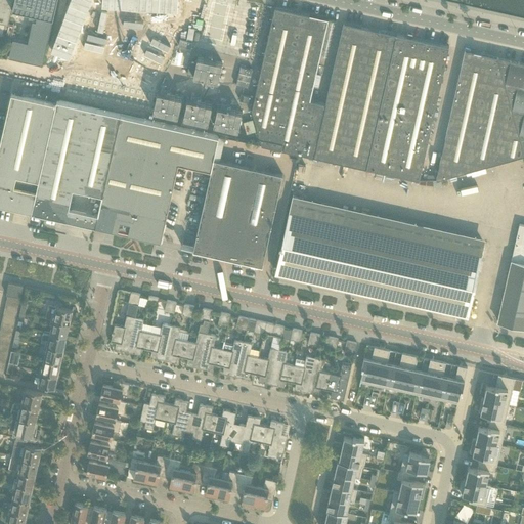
[(0,0),(0,34),(3,23),(8,24),(11,8),(12,8),(36,14),(52,17),(53,17),(56,0),(0,0)]
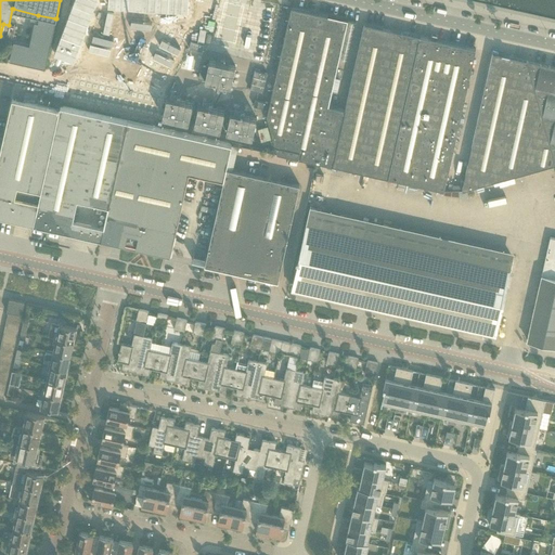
[(74,0),(54,53),(61,55),(74,61),(95,0),(74,0)]
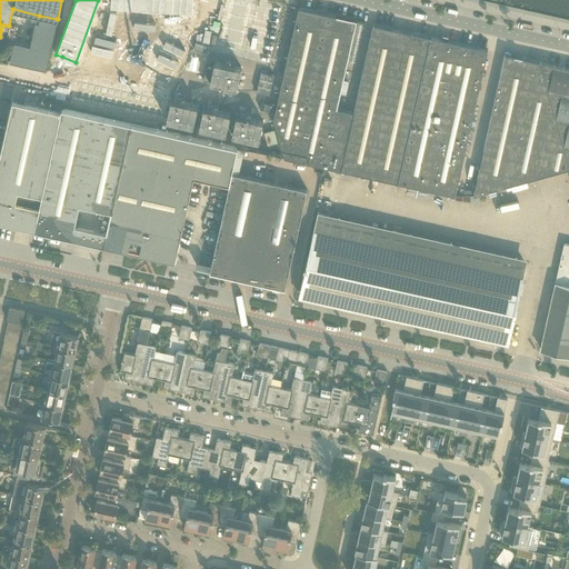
[(111,0),(111,6),(192,11),(192,0),(111,0)]
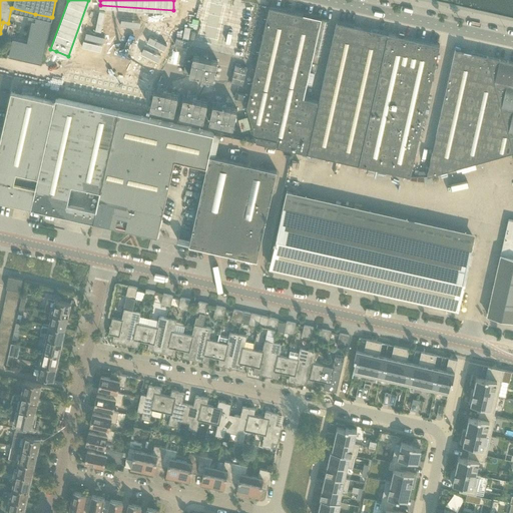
[(233,6),(221,57),(249,63),(262,12),(233,6)]
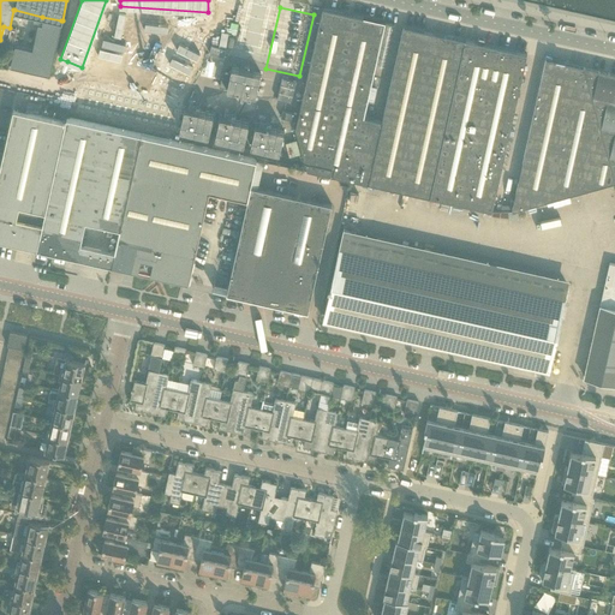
[(308,171),(359,183),(372,119),(363,118),(384,23),(322,9),(296,129),(308,171)]
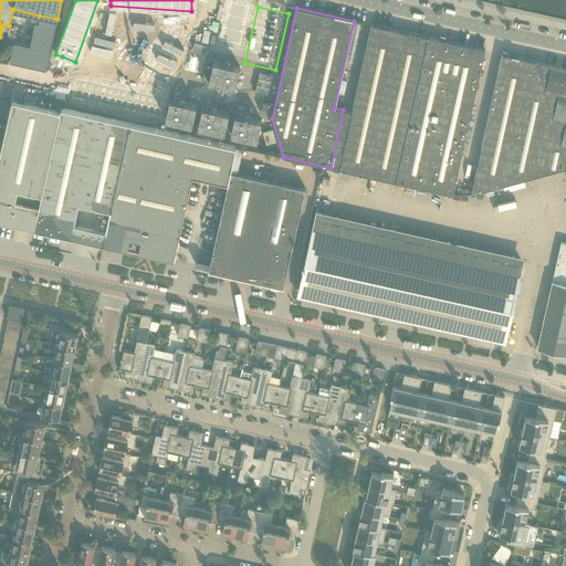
[(331,168),(396,182),(415,97),(428,37),(371,24),(352,112),(343,109),(331,168)]
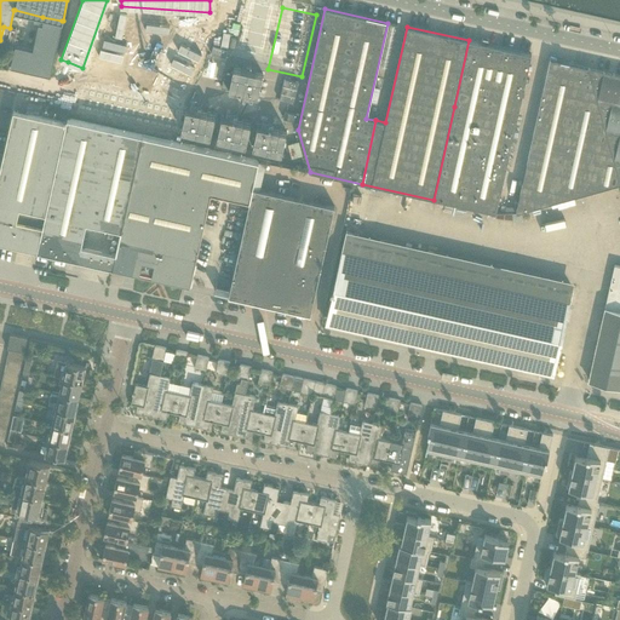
[(188,30),(161,84),(182,95),(208,41),(201,38),(188,30)]
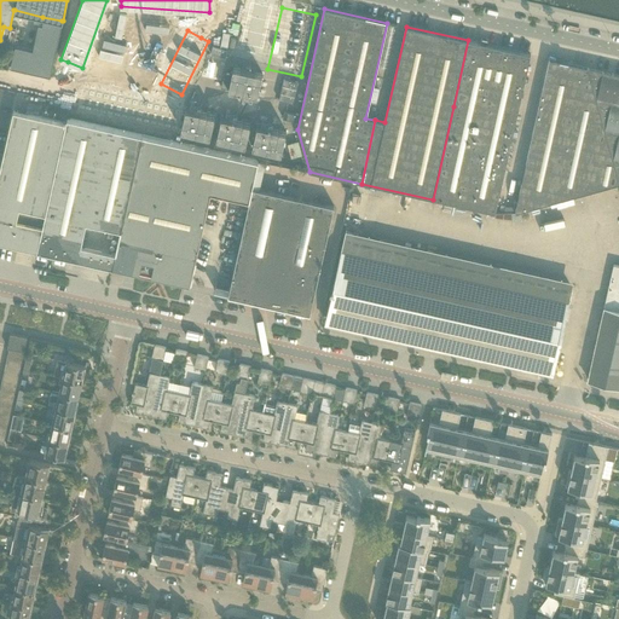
[(15,50),(10,68),(50,77),(59,38),(40,34),(35,55),(15,50)]
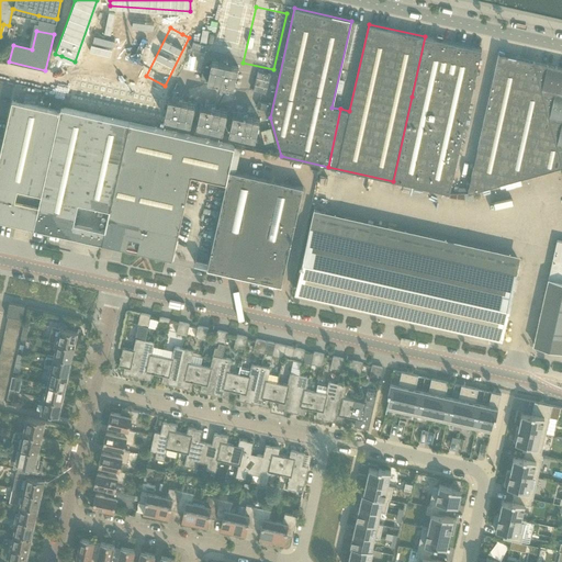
[(412,97),(393,181),(449,193),(482,49),(425,36),(412,97)]
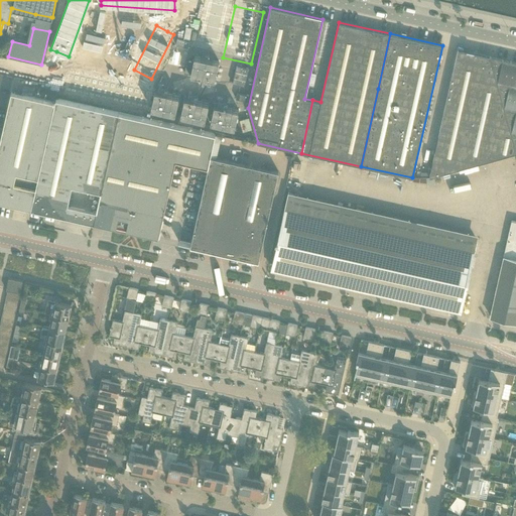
[(456,58),(429,177),(467,166),(515,152),(515,150),(500,94),(490,56),(475,52),(467,51),(459,49),(456,58)]
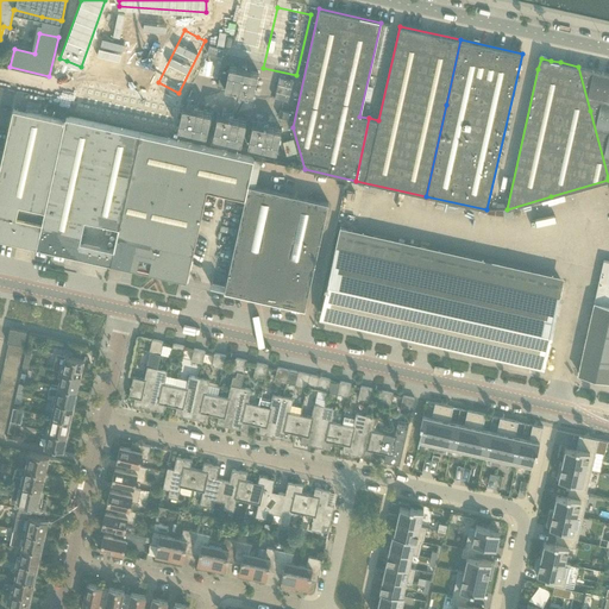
[(81,99),(80,106),(171,126),(174,119),(177,105),(85,85),(81,99)]
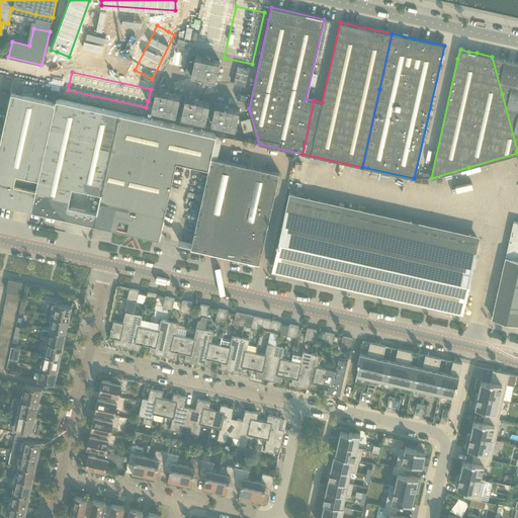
[(54,90),(60,92),(62,83),(63,80),(57,78),(54,90)]
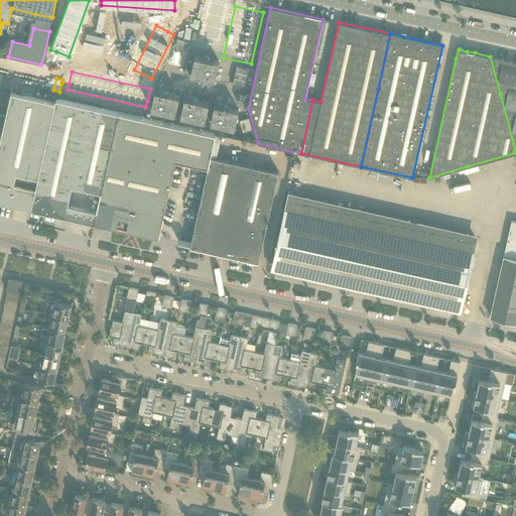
[(10,202),(31,206),(35,188),(14,183),(16,172),(38,177),(55,102),(11,92),(0,140),(0,199),(10,202)]
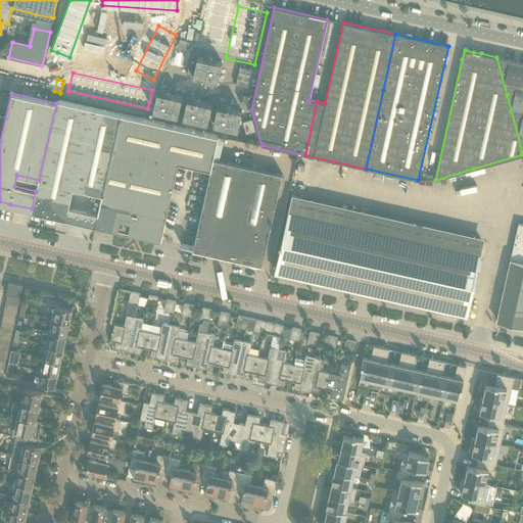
[(230,98),(222,133),(239,137),(251,140),(254,128),(242,125),(247,102),(230,98)]
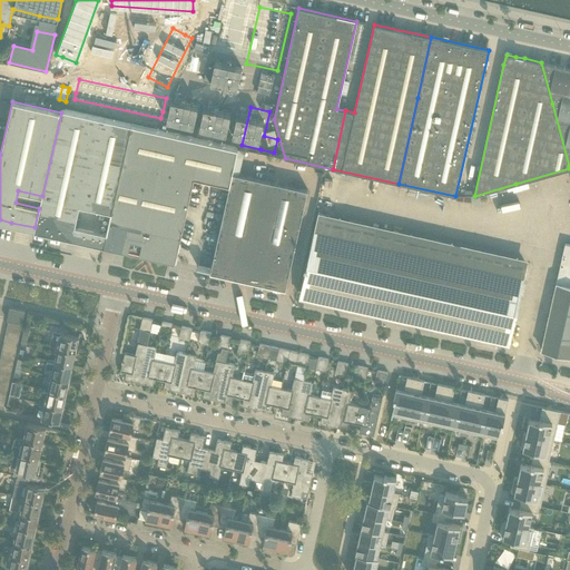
[(64,236),(100,244),(102,232),(78,226),(75,226),(79,205),(111,212),(131,124),(61,108),(61,112),(42,196),(39,208),(35,227),(35,231),(38,232),(39,231),(64,236)]
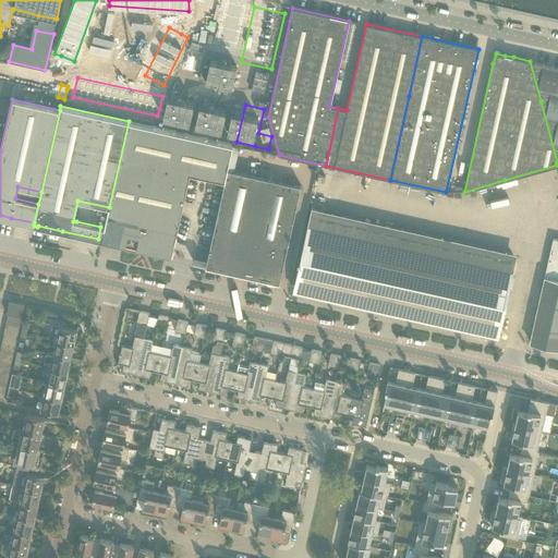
[(190,173),(225,181),(227,170),(232,145),(129,121),(109,207),(105,228),(100,227),(98,239),(97,240),(164,255),(173,249),(190,173)]
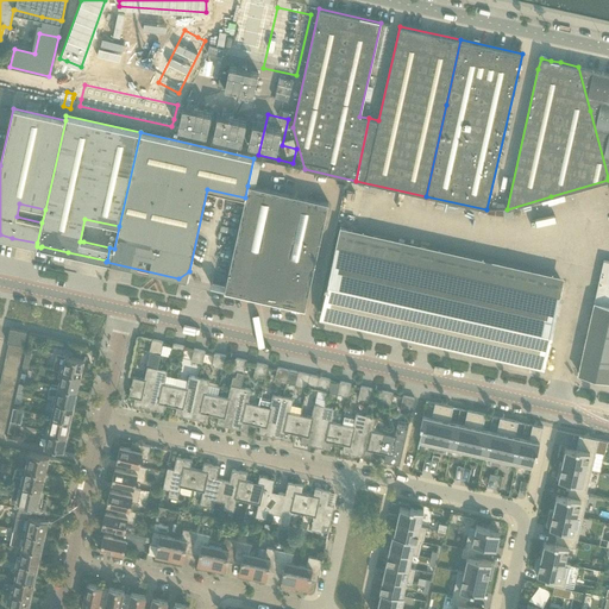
[(248,186),(245,198),(224,292),(226,290),(303,308),(305,309),(328,203),(248,186)]
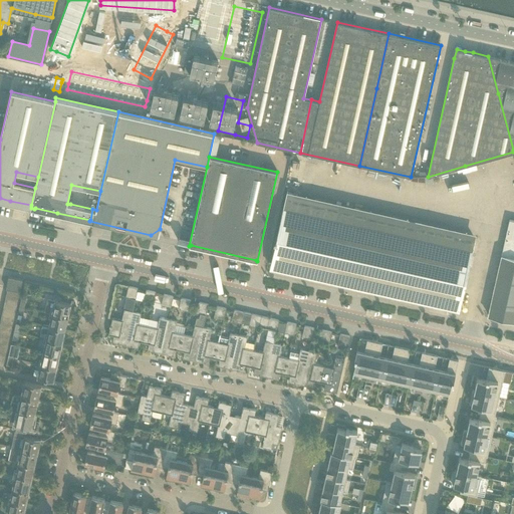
[(285,198),(270,267),(459,309),(475,240),(285,198)]
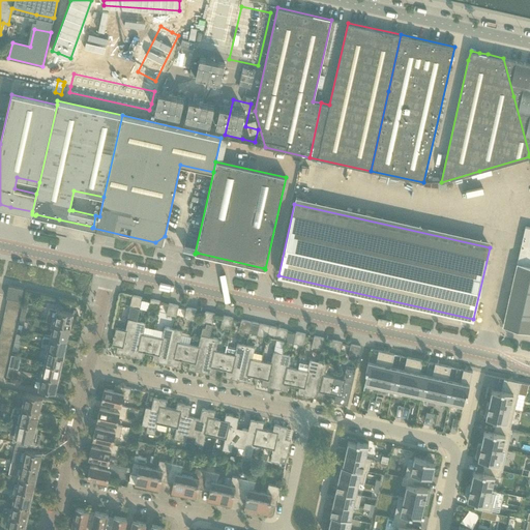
[(508,304),(503,325),(512,327),(529,331),(529,266),(518,264),(508,304)]
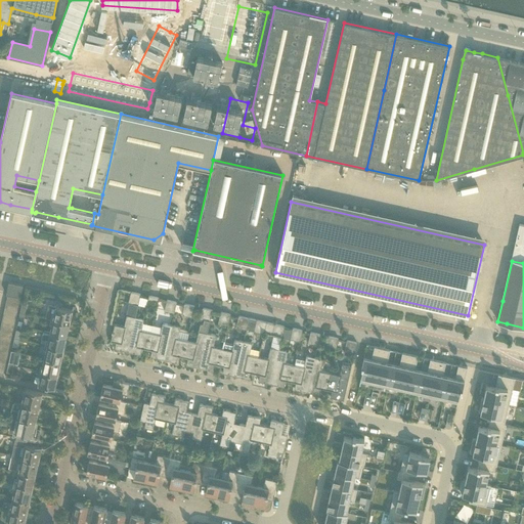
[(8,282),(7,289),(22,292),(23,286),(8,282)]
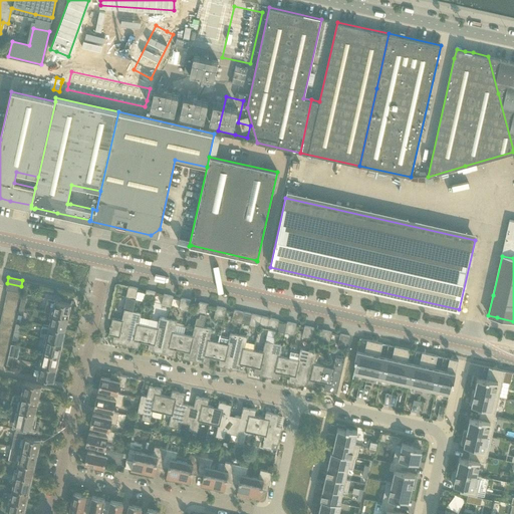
[(6,289),(8,289),(19,292),(21,286),(7,283),(6,289)]
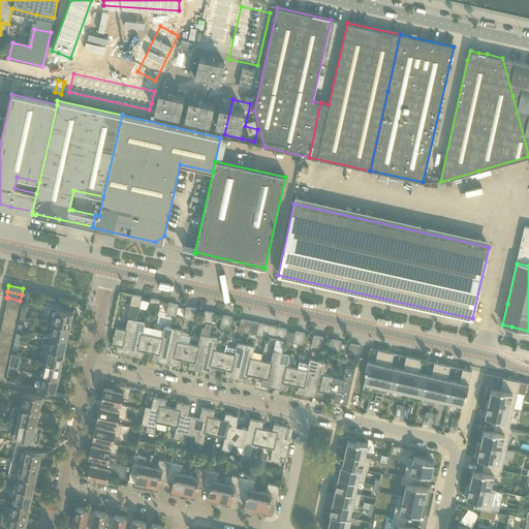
[(116,352),(128,355),(136,320),(142,297),(132,294),(129,306),(130,306),(125,330),(116,328),(112,344),(117,345),(116,352)]
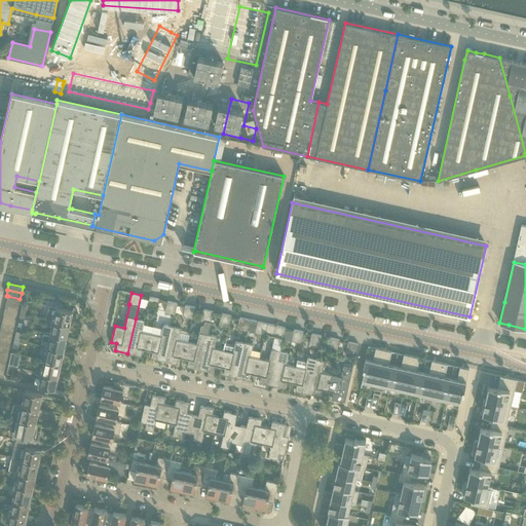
[(8,296),(6,302),(19,305),(20,299),(8,296)]
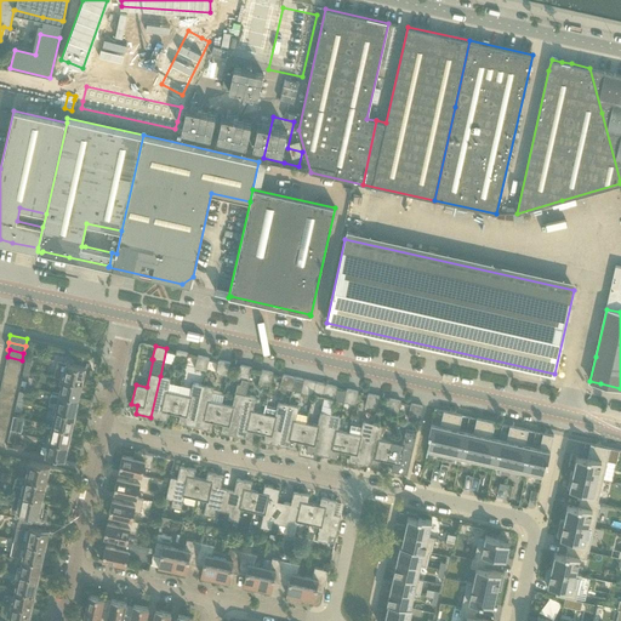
[(176,351),(176,353),(174,364),(184,366),(188,353),(176,351)]
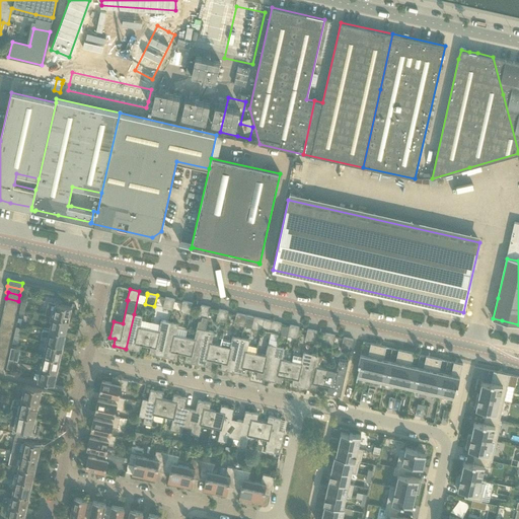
[(165,297),(164,299),(162,308),(172,310),(174,299),(165,297)]
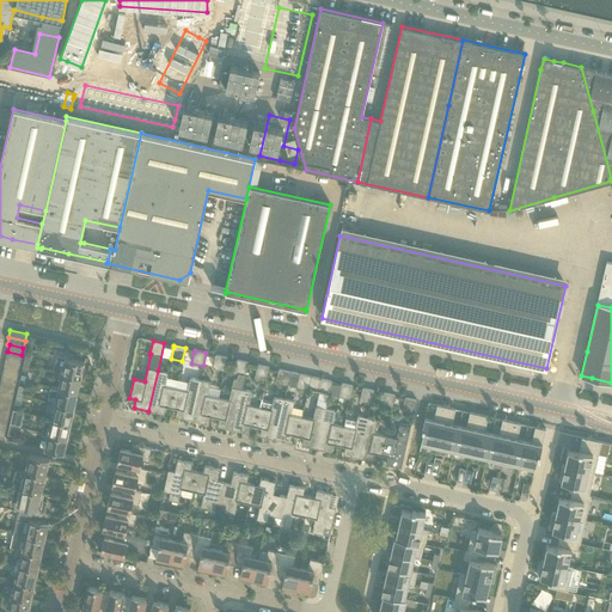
[(7,352),(6,359),(20,362),(22,355),(7,352)]
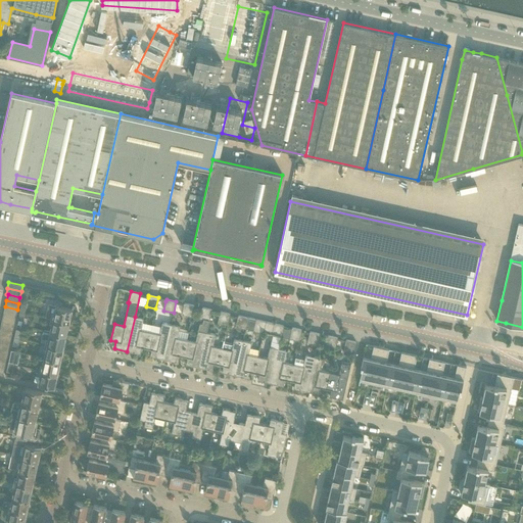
[(194,305),(184,303),(182,315),(192,317),(194,305)]
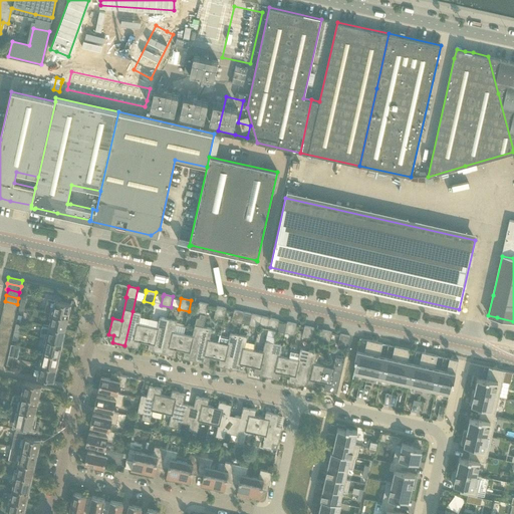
[(51,308),(50,313),(51,313),(52,313),(66,316),(68,311),(69,311),(70,304),(54,300),(52,308),(51,308)]
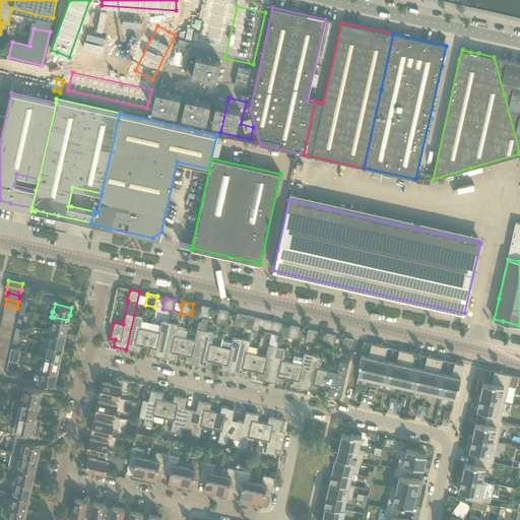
[(5,305),(4,311),(15,313),(17,308),(5,305)]
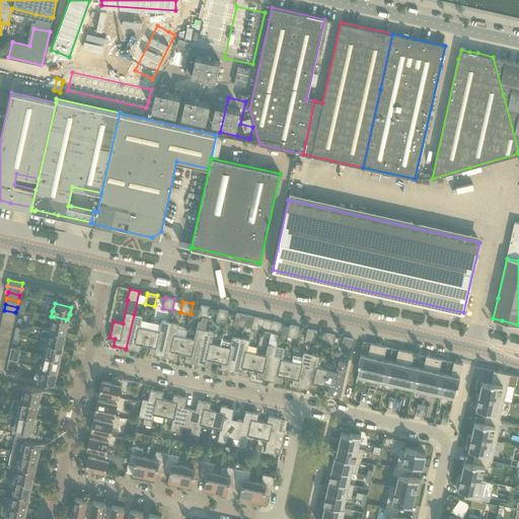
[(184,362),(198,364),(206,330),(211,307),(201,305),(198,316),(202,317),(201,321),(198,322),(194,340),(184,338),(181,354),(187,355),(184,362)]
